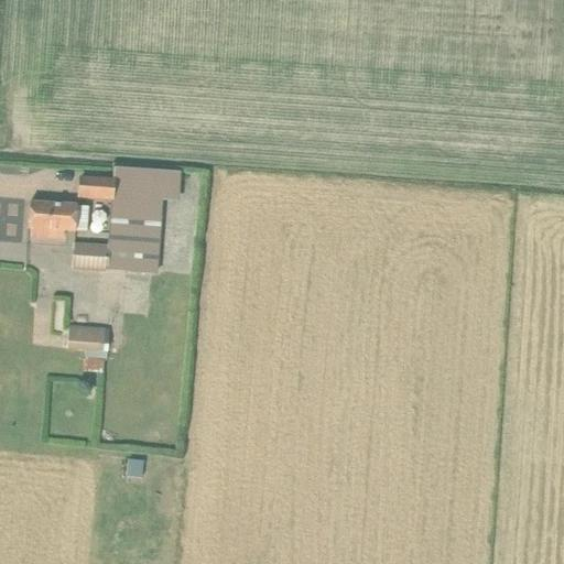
[(177,201),(180,172),(112,167),(111,181),(78,179),(77,196),(111,198),(107,247),(74,245),(72,268),(158,274),(162,199),(177,201)]
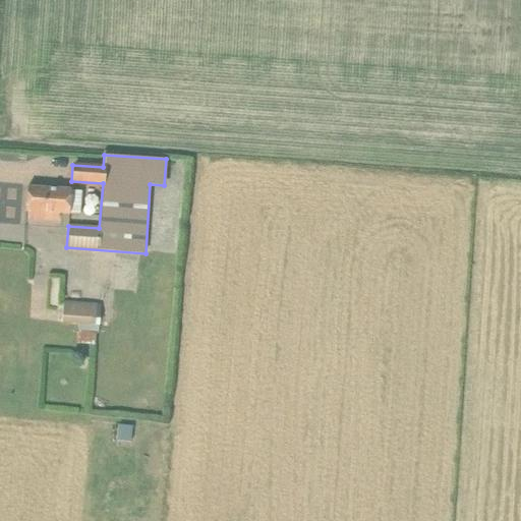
[(67,189),(48,187),(27,186),(25,211),(30,211),(30,219),(57,221),(57,213),(65,214),(67,189)]
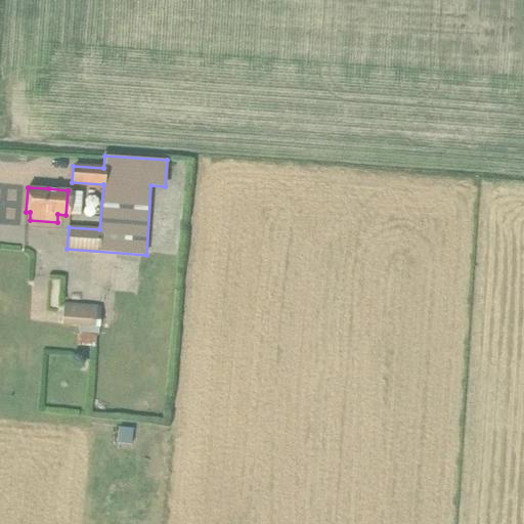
[(93,305),(84,304),(63,303),(61,323),(91,325),(93,305)]
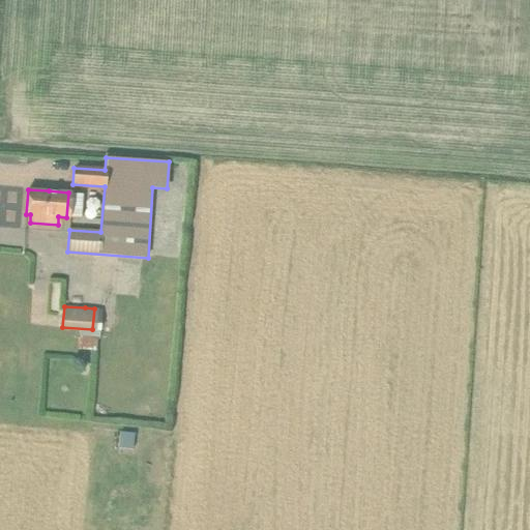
[(96,351),(97,337),(79,336),(79,349),(96,351)]
